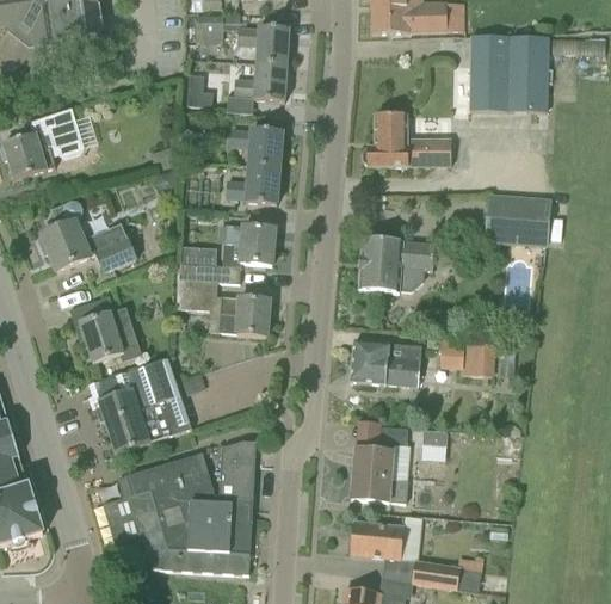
[(0,0),(0,25),(16,24),(17,30),(25,37),(32,36),(34,45),(103,36),(98,0),(0,0)]
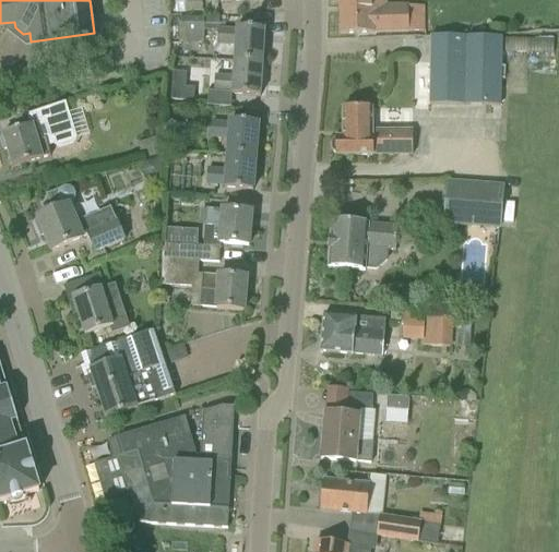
[(340,0),(341,30),(375,28),(375,27),(425,27),(425,1),(373,2),(373,0),(340,0)]
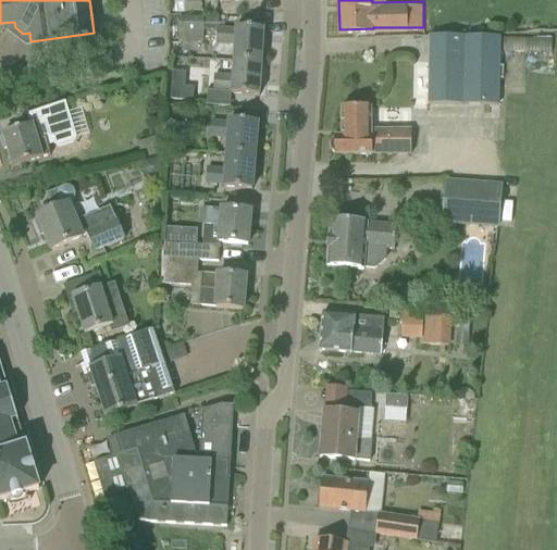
[(203,26),(203,13),(178,13),(178,26),(203,26)]
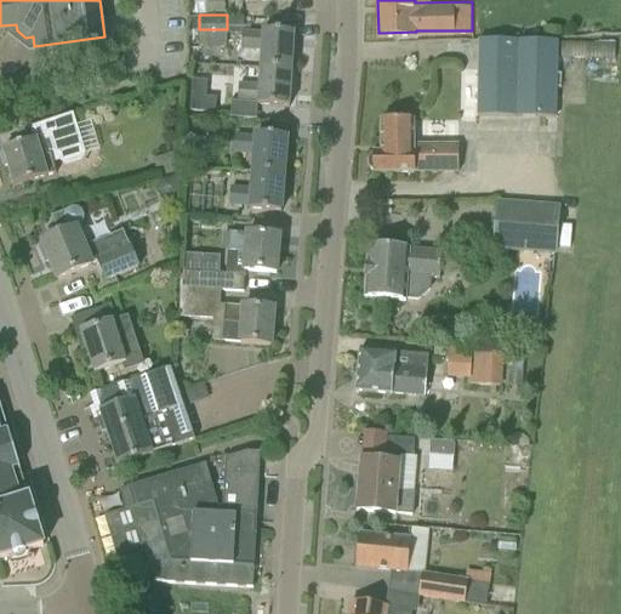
[(262,44),(260,63),(292,66),(295,28),(263,26),(263,29),(243,28),(241,43),(262,44)]
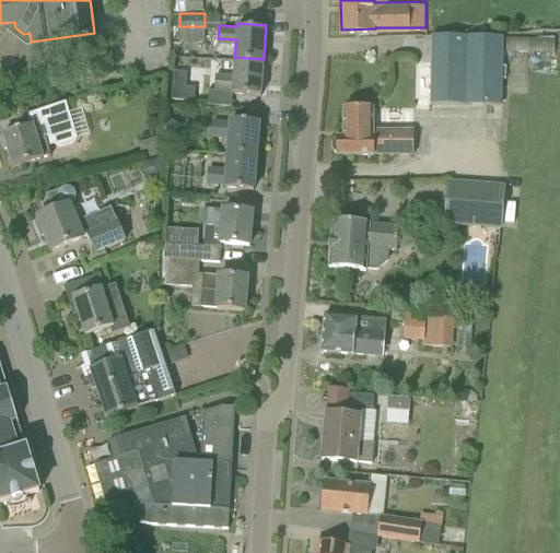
[(504,33),(432,32),(431,99),(503,101),(504,33)]
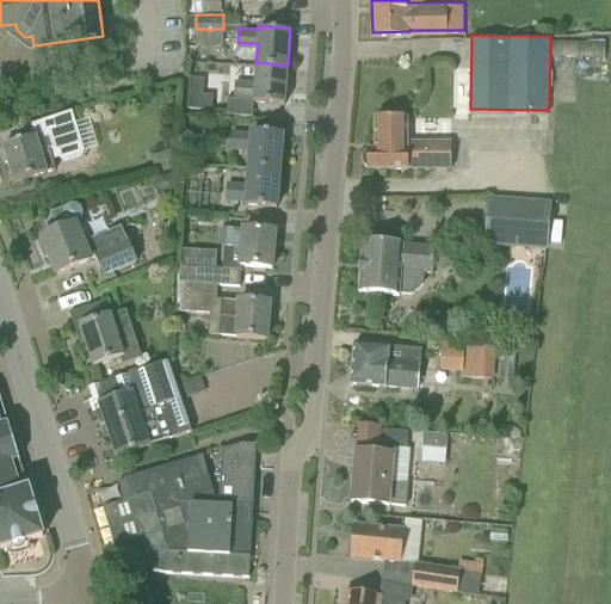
[(253,98),(285,100),(288,65),(255,62),(254,81),(234,79),(233,93),(253,96),(253,98)]
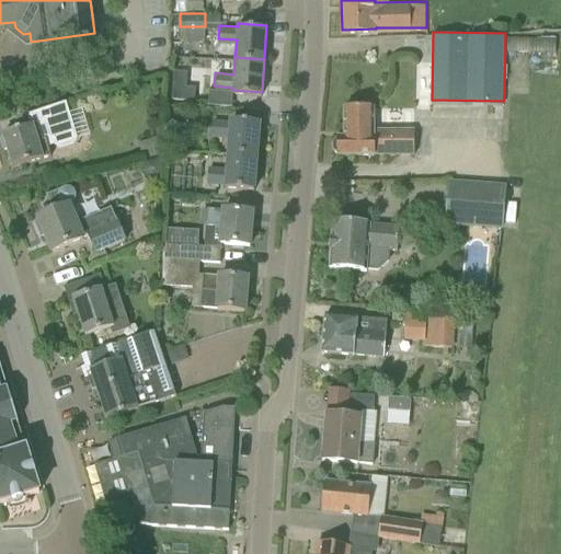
[(194,97),(195,83),(172,82),(171,95),(194,97)]
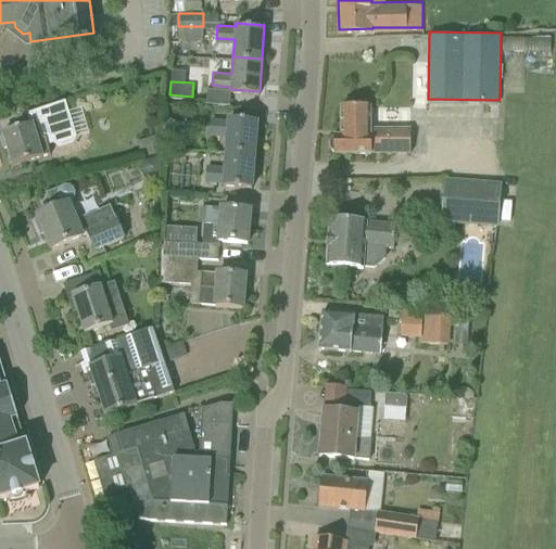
[(58,100),(39,105),(15,112),(19,124),(2,129),(3,131),(0,132),(3,144),(7,143),(13,162),(50,151),(47,140),(53,139),(58,144),(73,140),(76,133),(65,98),(58,100)]
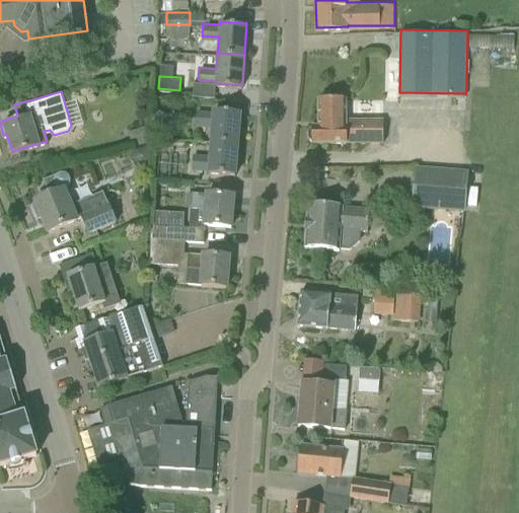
[(347,97),(318,97),(318,124),(312,124),(312,125),(308,128),(308,137),(313,140),(313,141),(346,141),(346,140),(383,140),(383,117),(346,117),(347,97)]
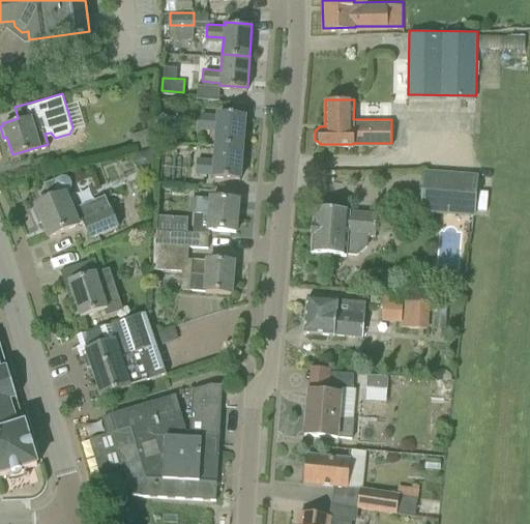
[(242,145),(245,113),(216,111),(216,114),(200,112),(199,125),(215,126),(213,142),(242,145)]
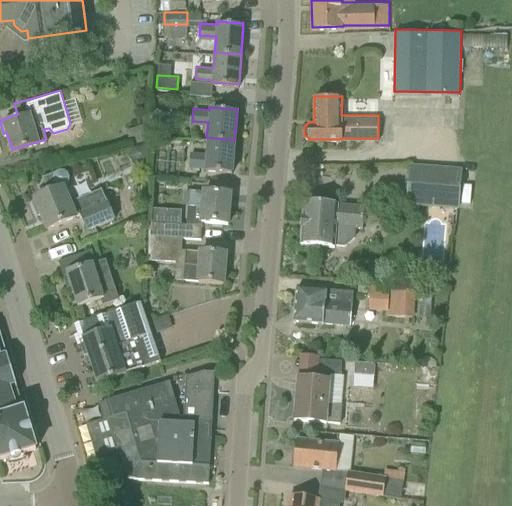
[(232,170),(234,140),(206,137),(205,153),(189,151),(188,164),(205,166),(204,168),(232,170)]
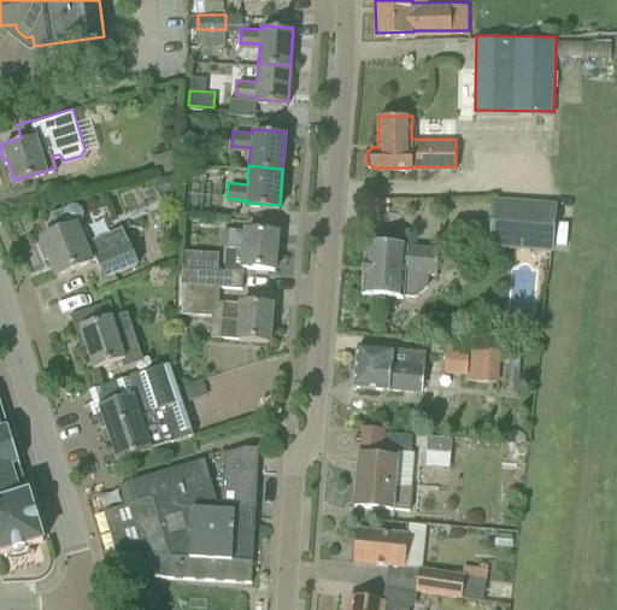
[(176,191),(176,171),(158,176),(176,191)]
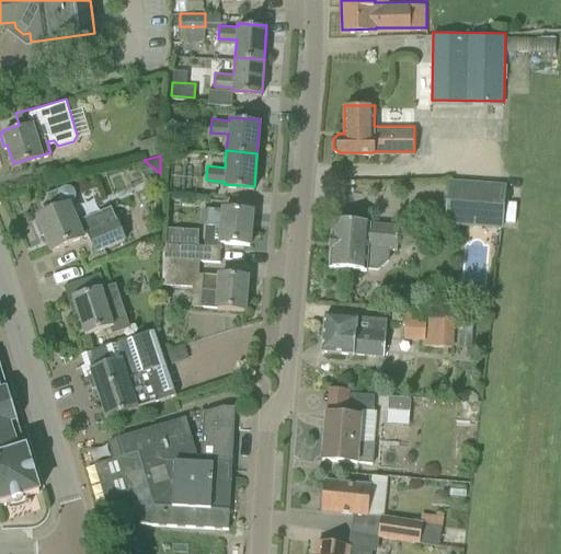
[(507,182),(448,177),(444,222),(504,227),(507,182)]
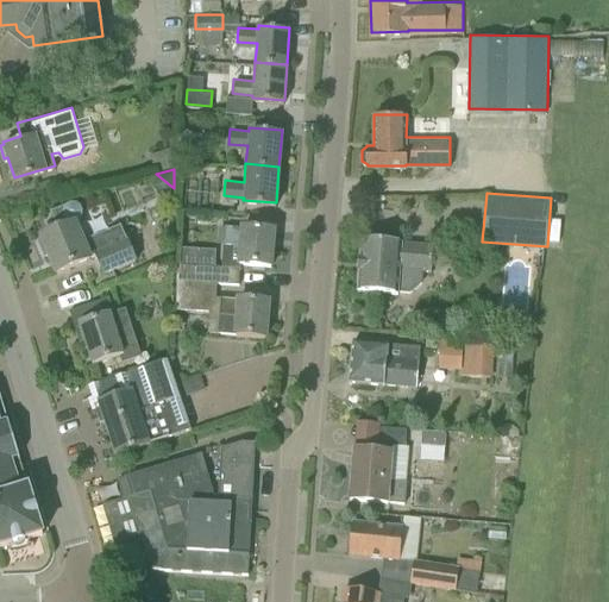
[(58,226),(41,233),(56,269),(98,251),(105,270),(136,257),(127,237),(121,221),(104,229),(82,238),(75,219),(79,217),(82,212),(82,207),(81,202),(77,200),(73,199),(51,207),(58,226)]
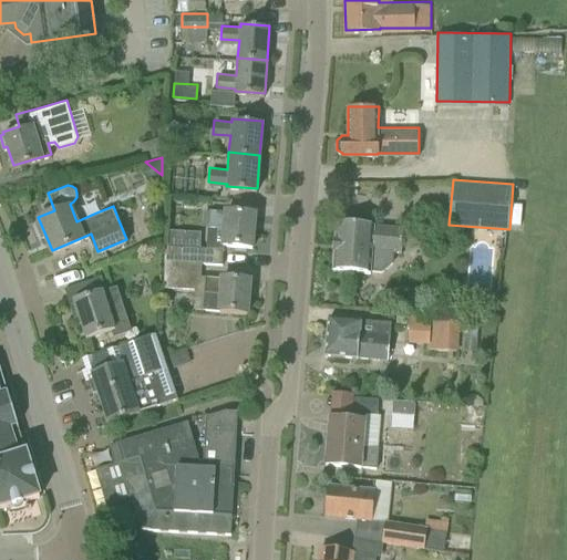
[(164,258),(202,260),(223,262),(224,242),(253,245),(255,211),(209,207),(207,224),(208,224),(206,246),(178,244),(164,244),(164,258)]
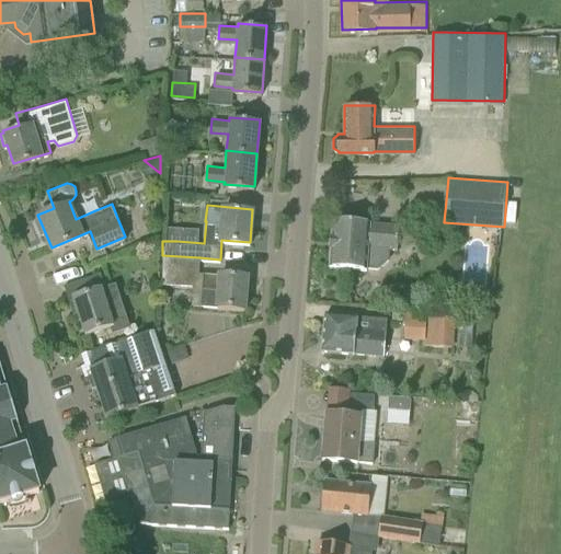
[(389,258),(390,246),(399,246),(401,223),(373,221),(373,220),(333,217),(329,264),(368,268),(377,269),(389,258)]
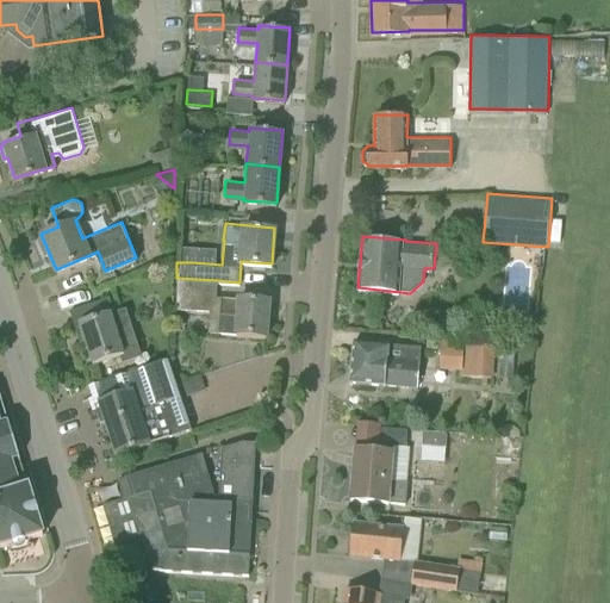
[(216,294),(217,280),(176,278),(175,306),(209,309),(207,330),(218,330),(218,331),(266,335),(269,298),(216,294)]
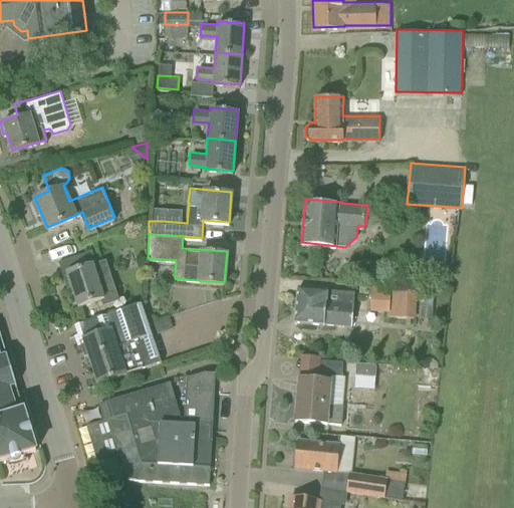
[(78,305),(100,297),(102,304),(119,298),(105,258),(96,261),(92,248),(58,259),(64,278),(69,277),(78,305)]
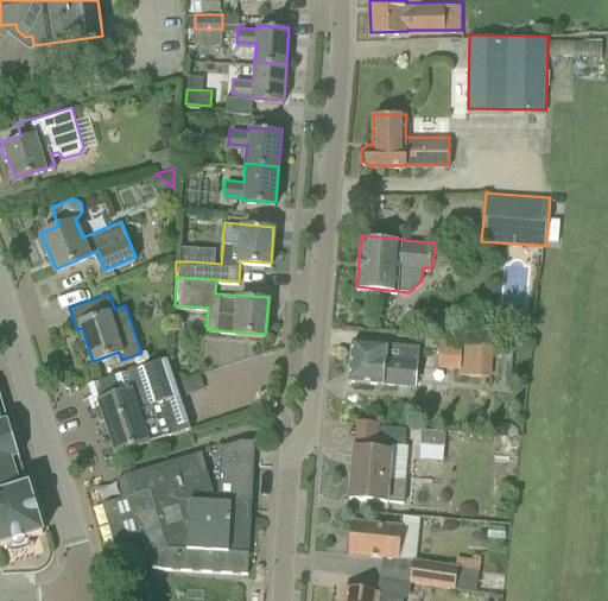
[(489,374),(493,337),(439,334),(437,362),(458,364),(458,372),(489,374)]
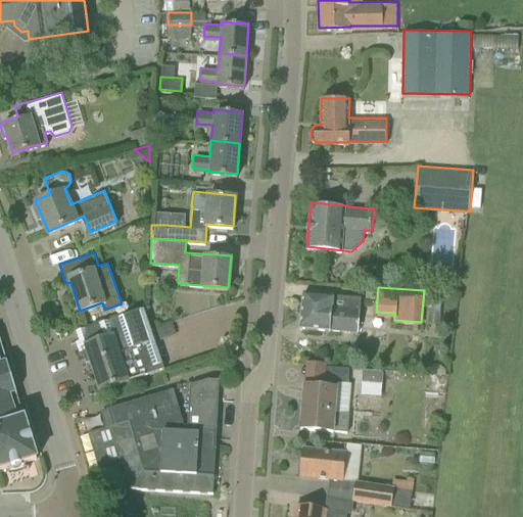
[(361,295),(333,293),(303,290),(301,302),(298,306),(297,311),(301,314),(300,326),(330,328),(330,327),(358,329),(361,295)]
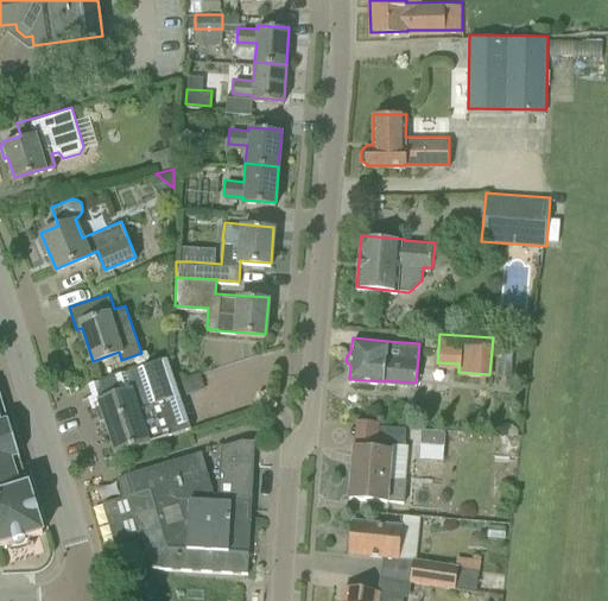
[(168,355),(88,381),(100,418),(106,417),(116,450),(190,425),(179,393),(181,393),(168,355)]
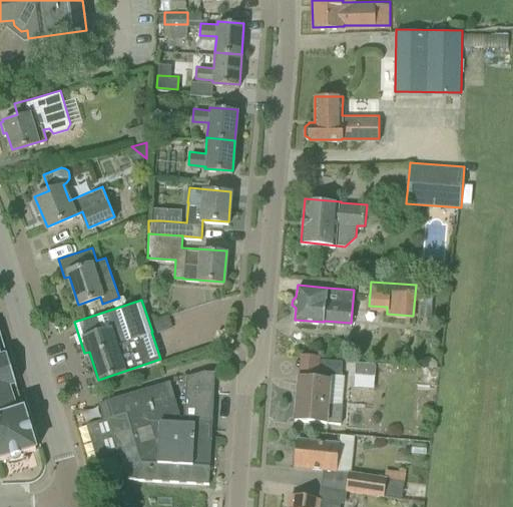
[(0,458),(35,447),(24,408),(16,410),(13,399),(20,396),(12,369),(11,366),(3,339),(0,340),(0,458)]
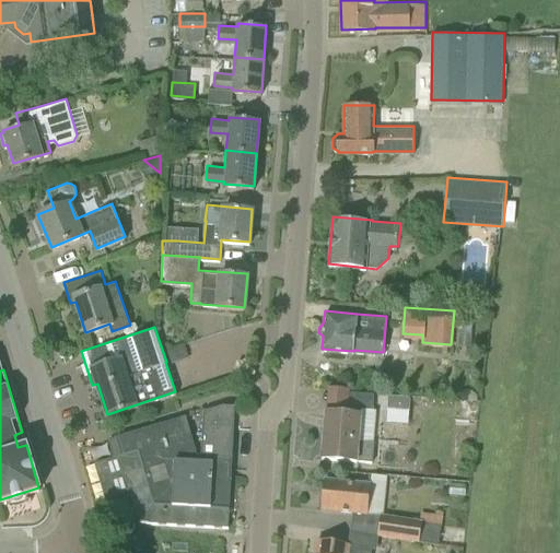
[(375,391),(348,390),(347,404),(342,403),(341,411),(325,410),(322,456),(373,460),(374,439),(359,437),(361,413),(359,413),(360,406),(374,407),(375,391)]
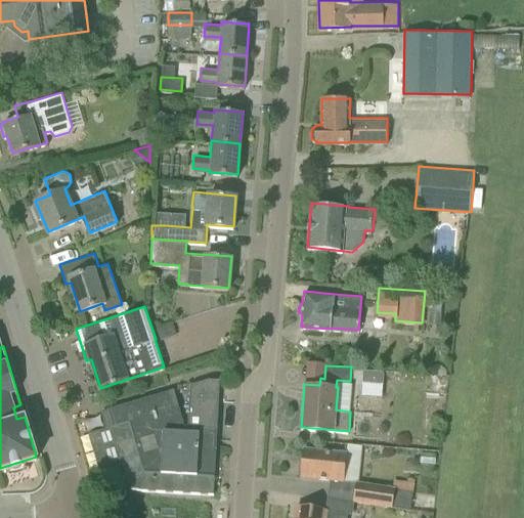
[(360,383),(362,383),(383,384),(384,371),(361,369),(360,383)]
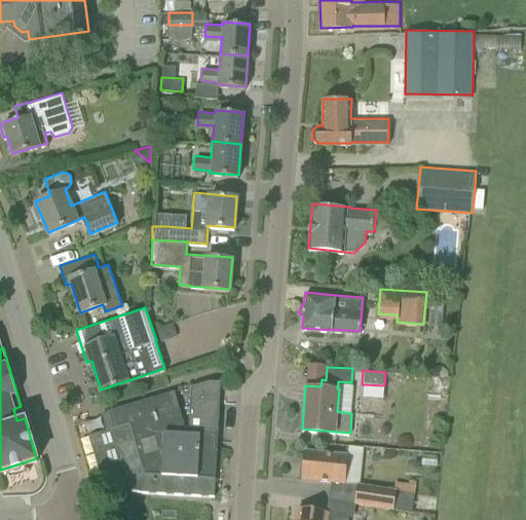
[(191,384),(189,426),(218,429),(220,379),(210,379),(191,384)]
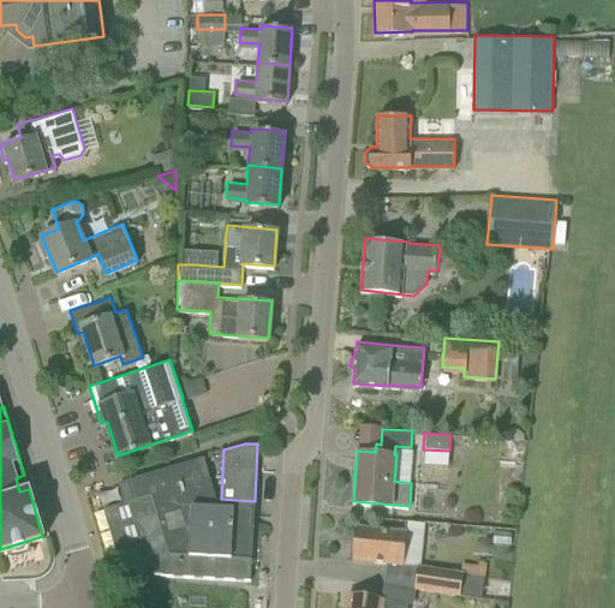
[(250,578),(255,501),(221,499),(218,499),(204,456),(125,478),(153,572),(240,577),(250,578)]
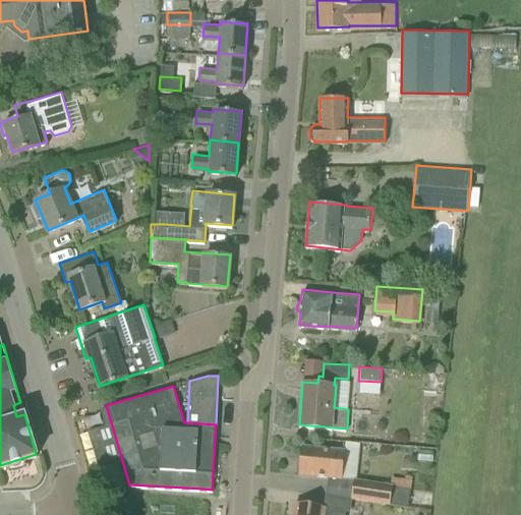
[(301,444),(298,471),(342,476),(345,449),(301,444)]
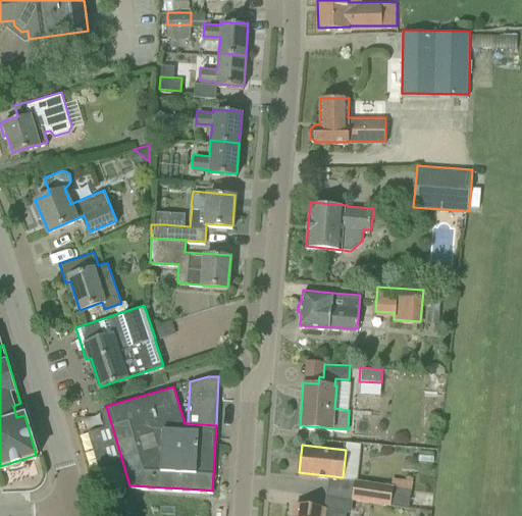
[(393,484),(393,483),(355,478),(353,497),(408,504),(411,486),(393,484)]
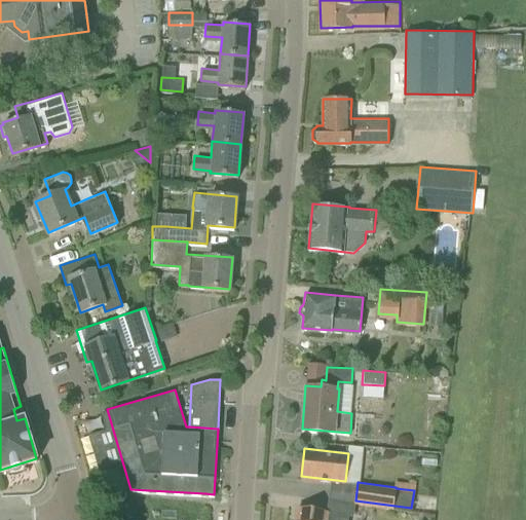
[(345,519),(346,516),(328,513),(328,510),(297,506),(295,519),(345,519)]
